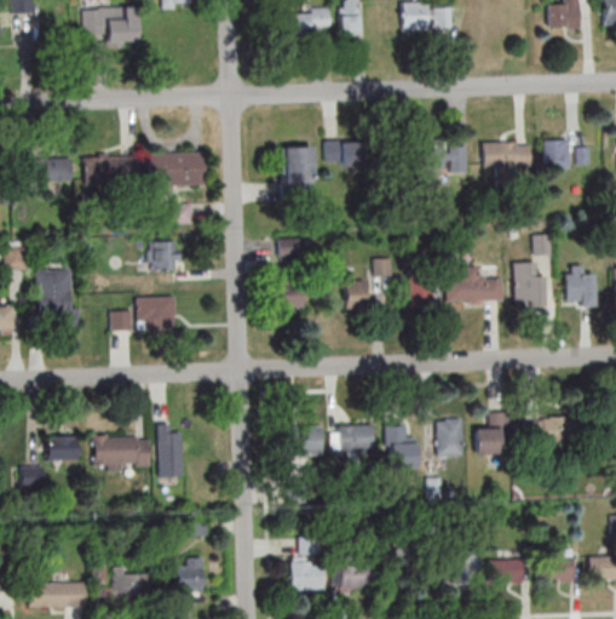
[(35,15),(34,0),(13,0),(13,15),(35,15)]
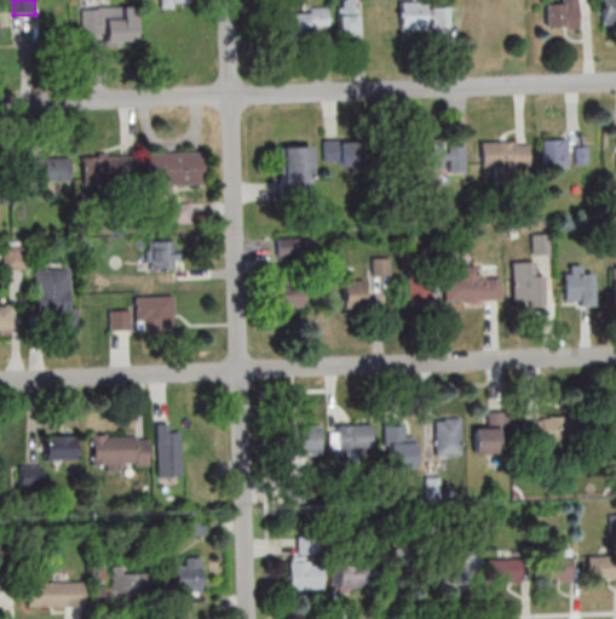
[(340,0),(341,36),(361,36),(360,0),(340,0)]
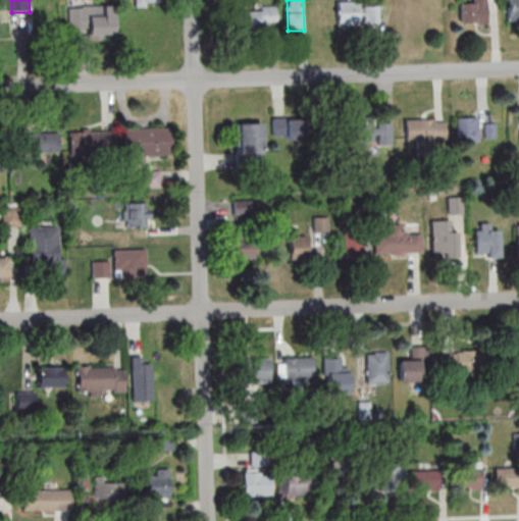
[(462,23),(488,23),(487,0),(474,0),(474,4),(462,4),(462,23)]
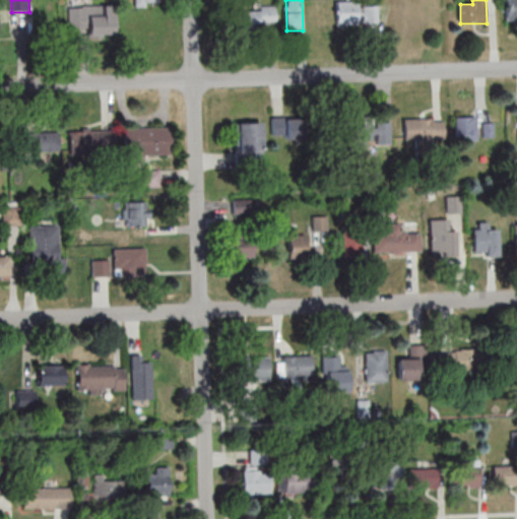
[(516,0),(506,0),(507,20),(516,19),(516,0)]
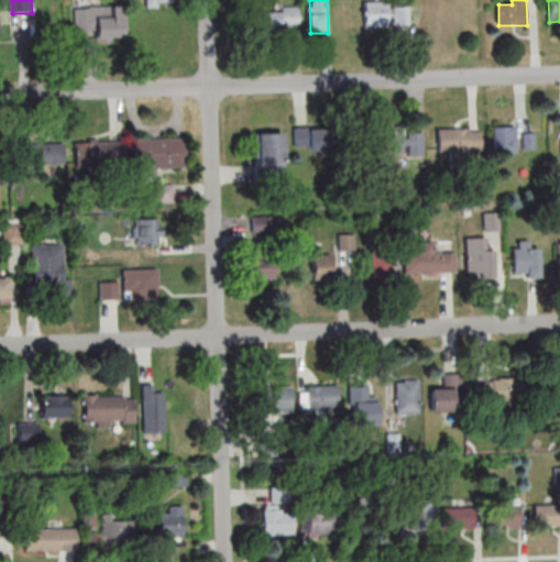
[(366,28),(413,28),(413,4),(390,4),(390,2),(366,2),(366,28)]
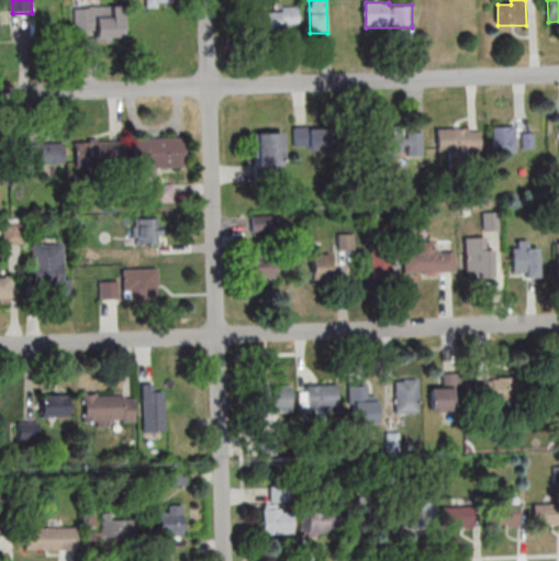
[(98,32),(98,42),(126,42),(126,7),(77,7),(77,32),(98,32)]
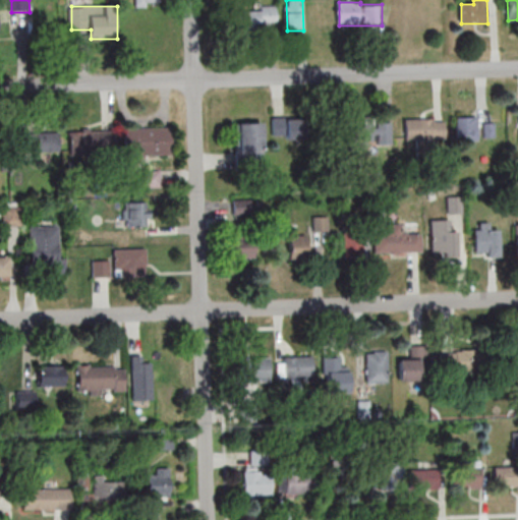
[(279,7),(238,7),(238,29),(279,29),(279,7)]
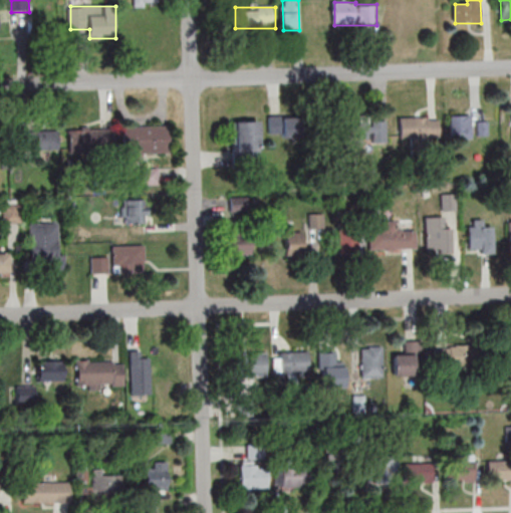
[(300,138),(300,116),(270,116),(270,138),(300,138)]
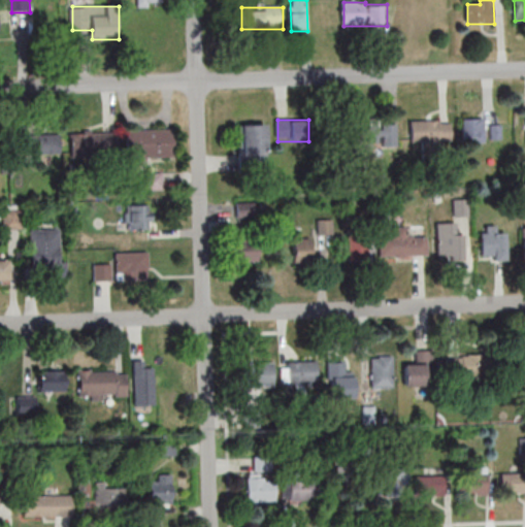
[(486,143),(486,120),(464,120),(464,143),(486,143)]
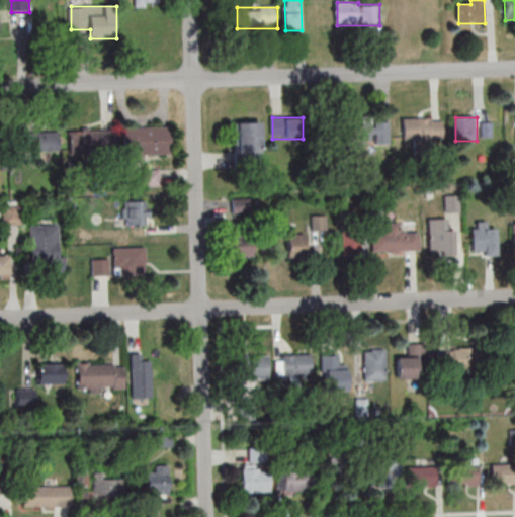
[(405,118),(405,142),(444,142),(444,118),(405,118)]
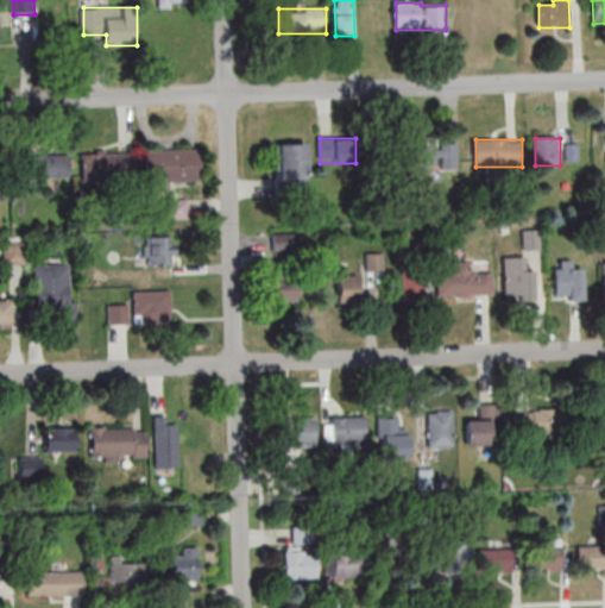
[(309,144),(278,144),(278,189),(309,189),(309,144)]
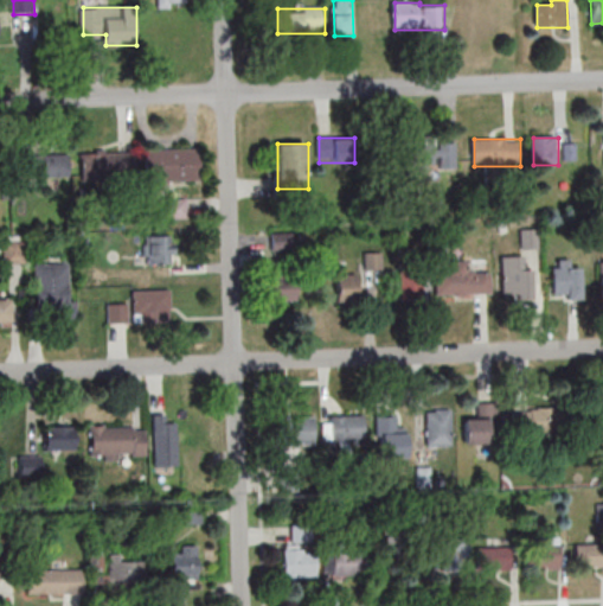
[(459,144),(412,144),(412,167),(459,167),(459,144)]
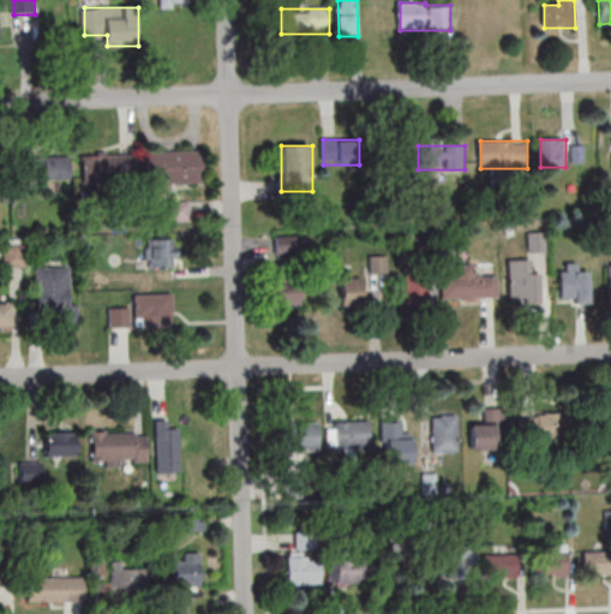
[(148,153),(202,151),(203,184),(149,185),(148,153)]
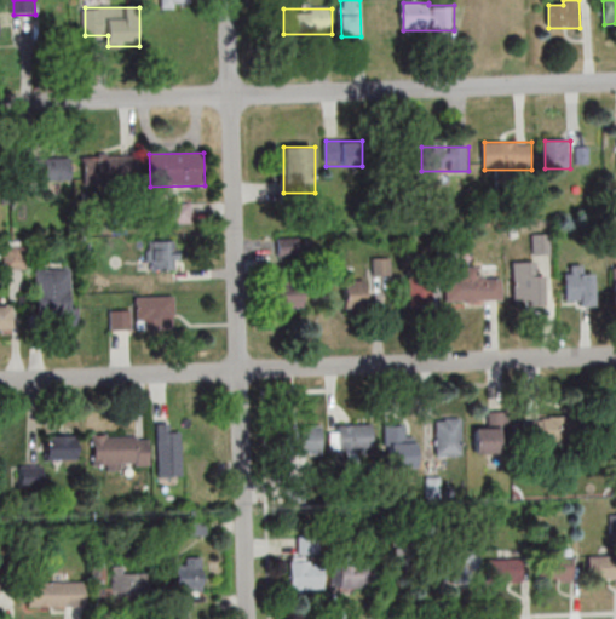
[(579,154),(579,162),(588,164),(588,154),(579,154)]
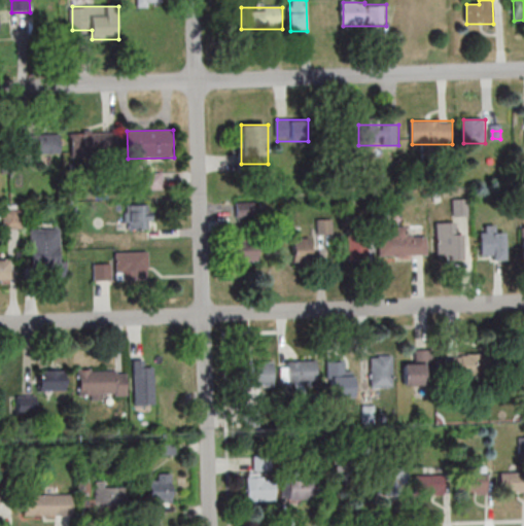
[(70,135),(118,134),(118,151),(104,151),(104,156),(71,156),(70,135)]
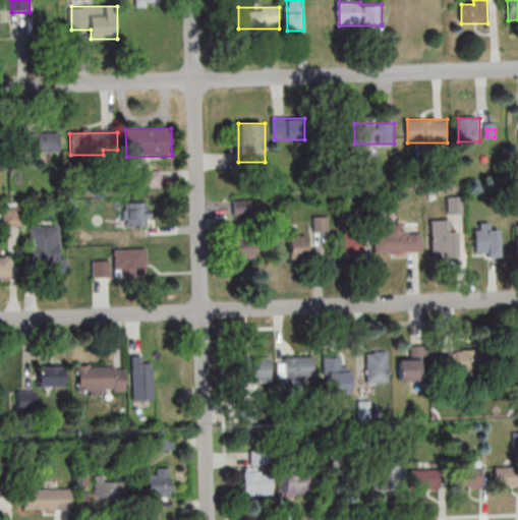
[(23,134),(60,133),(60,153),(23,154),(23,134)]
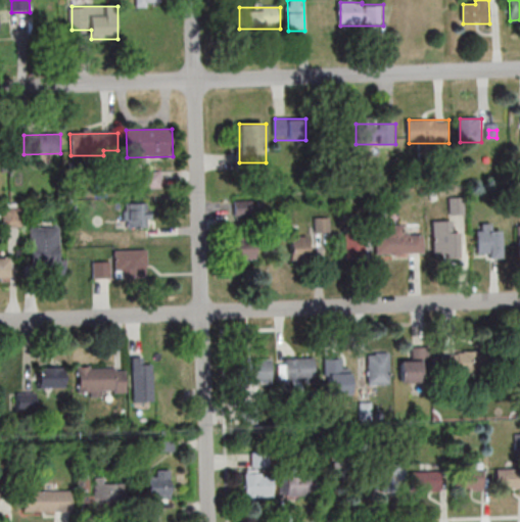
[(146,188),(163,188),(163,172),(146,172),(146,188)]
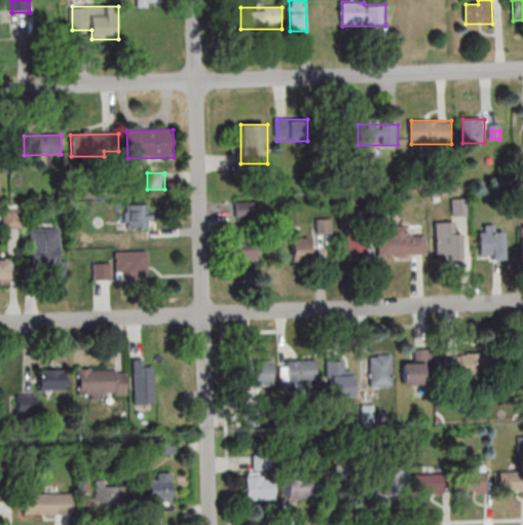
[(258,203),(237,203),(237,218),(258,218),(258,203)]
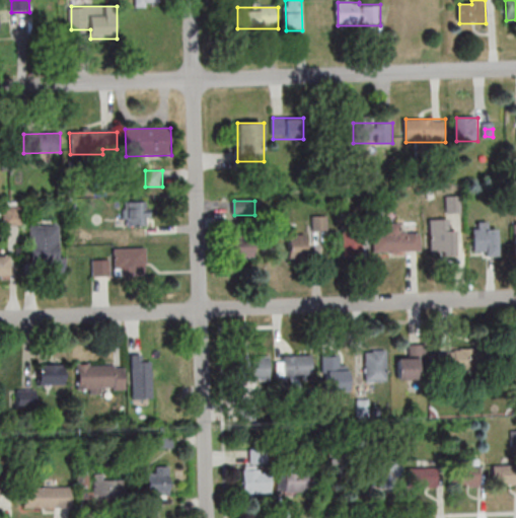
[(129,203),(129,227),(152,227),(152,203),(129,203)]
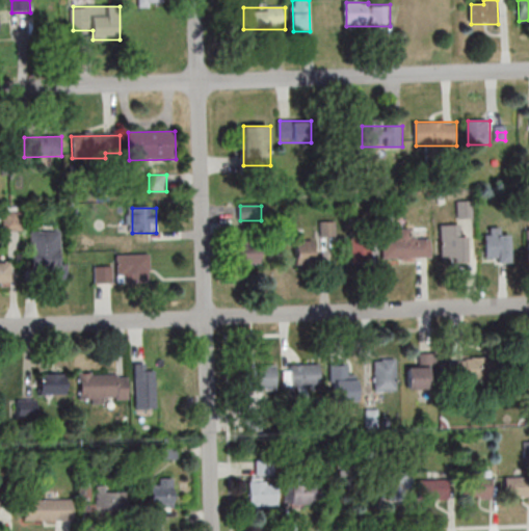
[(6,232),(23,232),(23,211),(6,211),(6,232)]
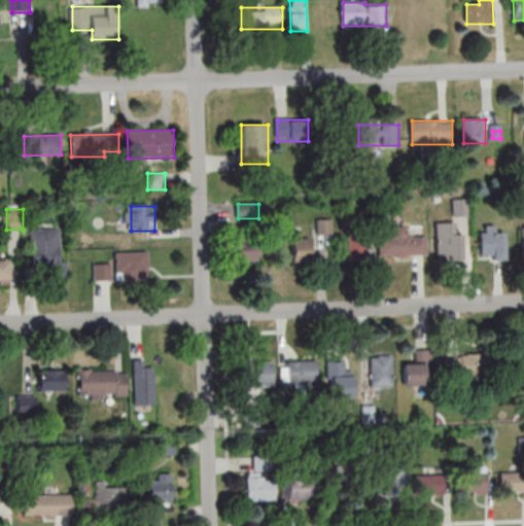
[(463,260),(463,234),(455,234),(455,223),(438,223),(438,260),(463,260)]
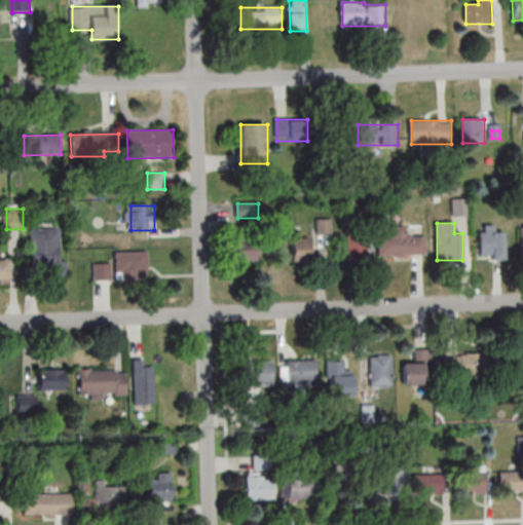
[(480,260),(501,260),(501,226),(480,226),(480,260)]
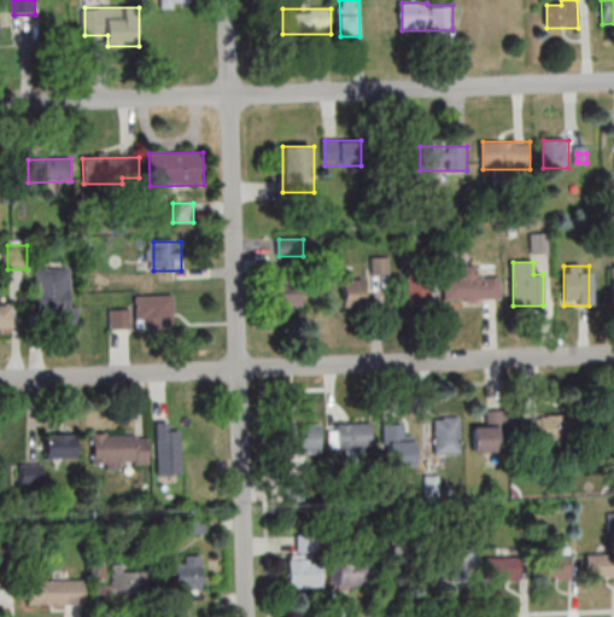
[(501,302),(501,278),(479,279),(479,267),(458,268),(458,278),(445,278),(445,302),(501,302)]
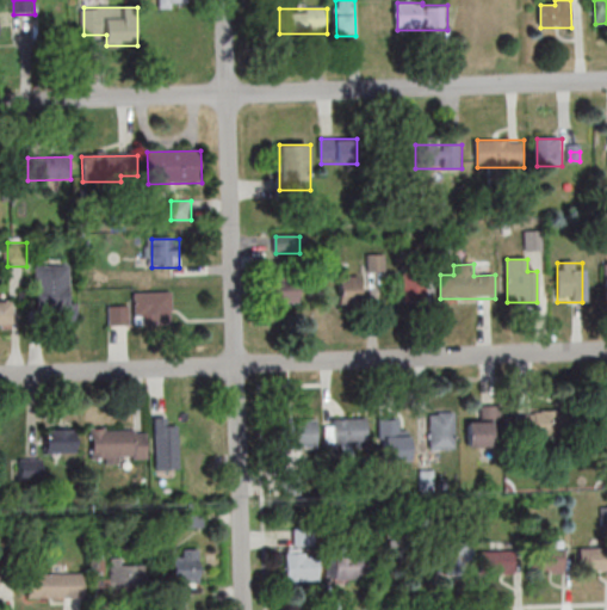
[(36,267),(68,266),(70,305),(78,303),(79,320),(57,321),(56,309),(38,310),(36,267)]
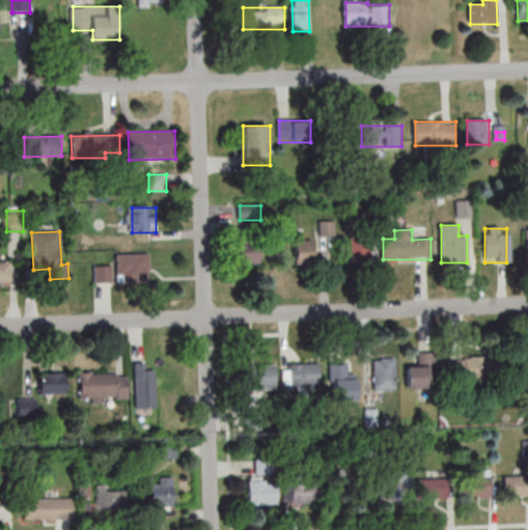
[(296,241),(296,265),(315,265),(315,241),(296,241)]
